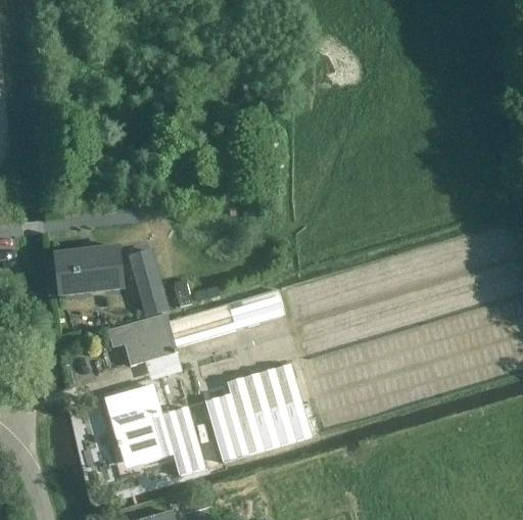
[(54,254),(58,295),(124,287),(119,246),(54,254)]
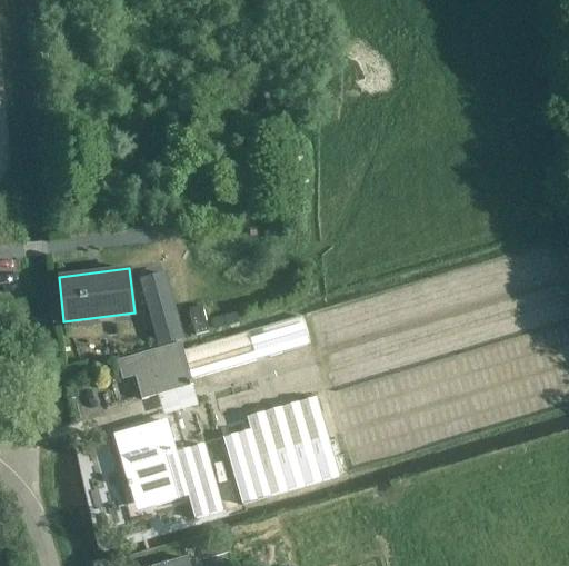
[(161,343),(180,337),(163,274),(143,279),(161,343)]
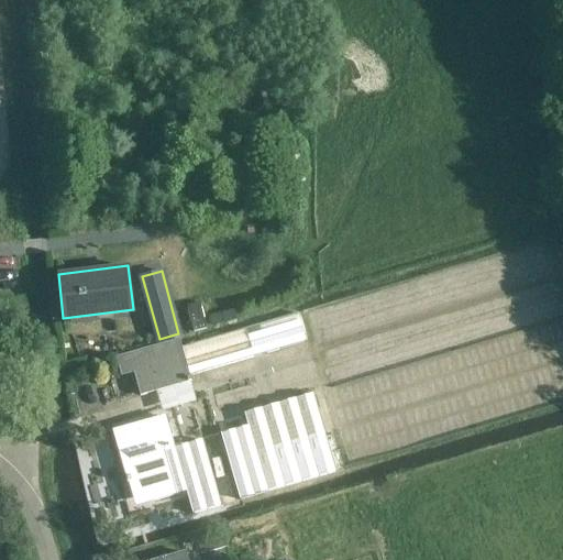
[(141,393),(156,388),(192,379),(189,369),(306,337),(299,311),(183,344),(180,337),(116,354),(119,369),(133,364),(141,393)]
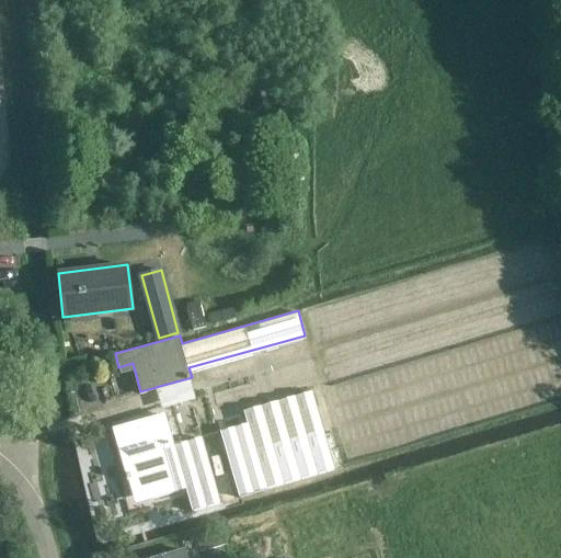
[(312,390),(243,410),(265,488),(335,468),(312,390)]
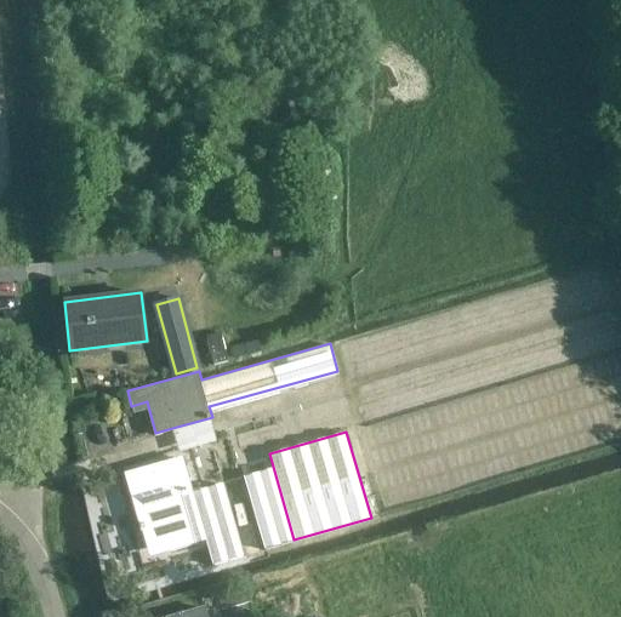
[(170,458),(124,473),(141,530),(143,529),(148,543),(166,538),(170,548),(205,538),(212,563),(244,554),(223,483),(192,491),(182,456),(170,458)]
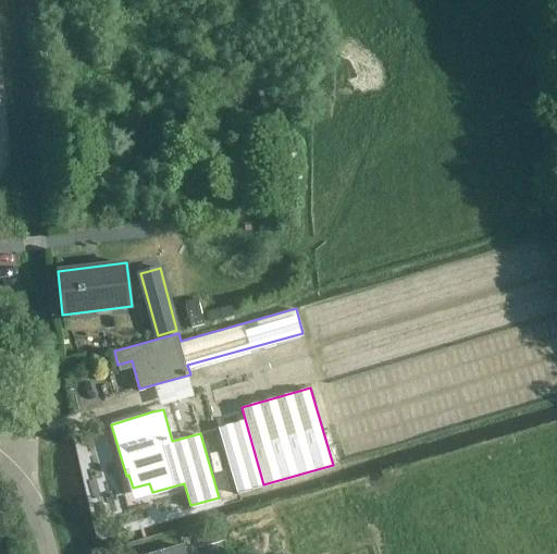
[(237,409),(205,419),(226,495),(259,485),(237,409)]
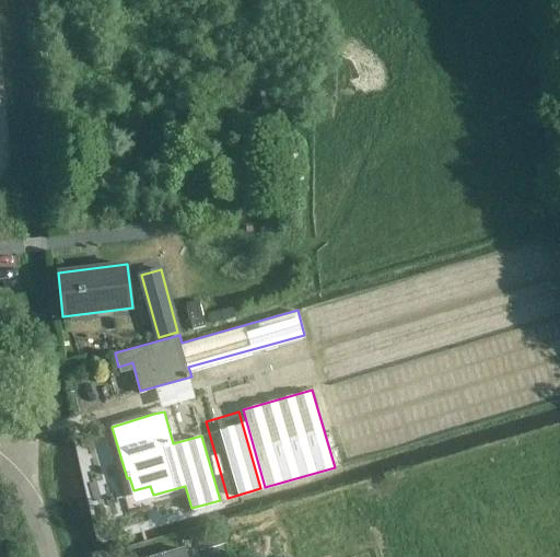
[(184,547),(148,556),(186,556),(185,550),(198,547),(195,537),(182,542),(184,547)]
